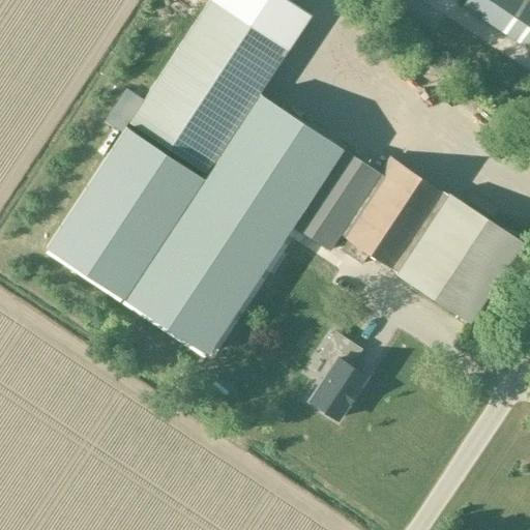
[(203,178),(123,300),(205,356),(292,227),(291,226),(228,184),(277,109),(258,95),(288,50),(287,49),(310,15),(287,0),(210,0),(130,120),(169,146),(167,150),(204,175),(203,178)]
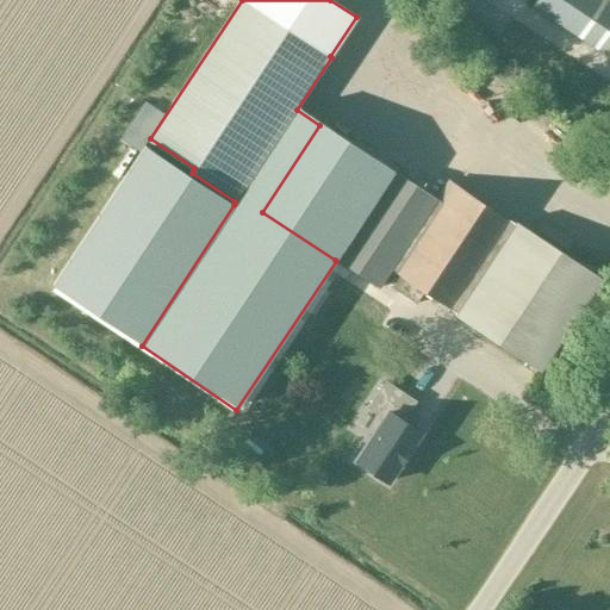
[(609,58),(609,0),(536,0),(533,7),(609,58)]
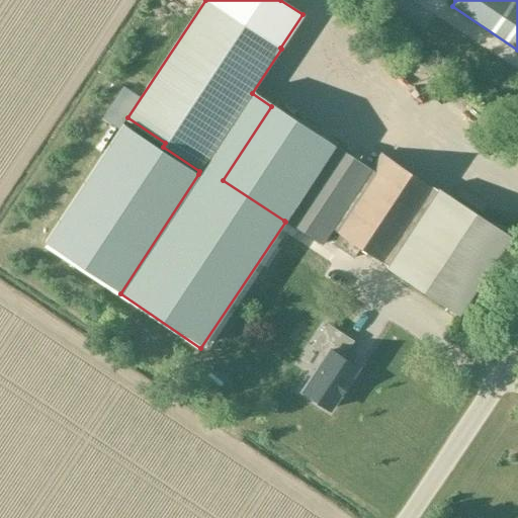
[(436,191),(380,155),(370,170),(272,104),(271,106),(223,180),(284,221),(285,222),(321,245),(331,229),(386,265),(384,268),(457,316),(510,237),(437,189),(436,191)]
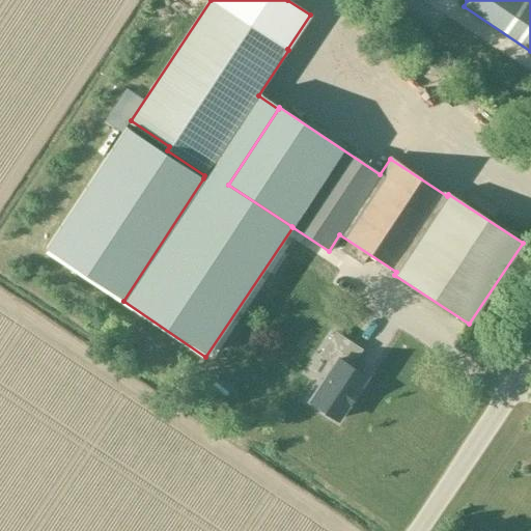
[(201,177),(127,128),(43,253),(117,304),(201,177)]
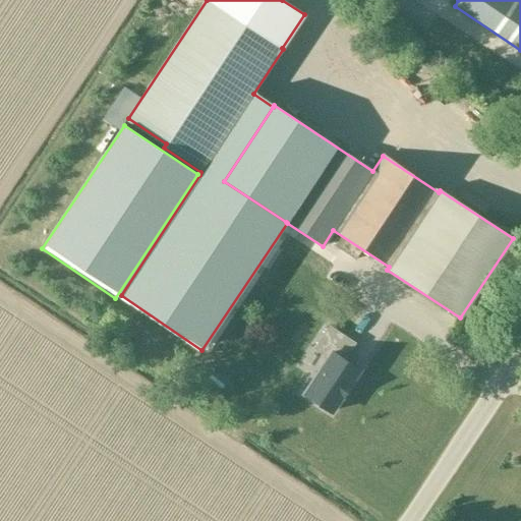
[(328,357),(303,394),(331,412),(358,369),(343,359),(354,343),(329,327),(314,349),(328,357)]
